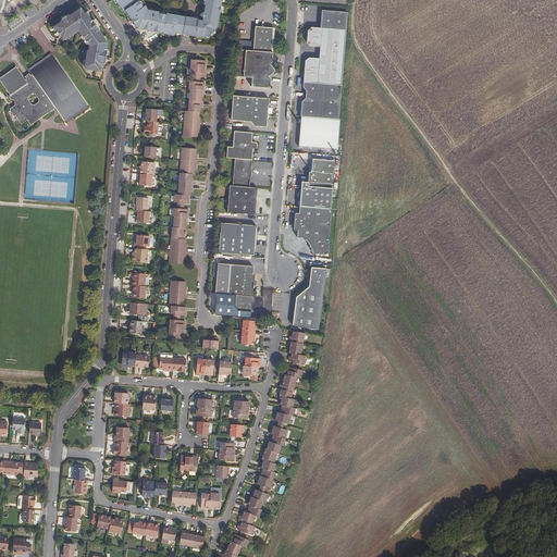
[(168,12),(148,10),(145,7),(146,5),(141,0),(113,0),(114,1),(115,2),(116,1),(124,11),(128,17),(130,17),(132,20),(128,22),(131,25),(132,24),(134,26),(135,25),(137,28),(135,29),(140,37),(149,39),(157,34),(157,33),(164,34),(164,35),(165,36),(169,36),(171,36),(171,35),(174,35),(175,33),(183,34),(186,17),(181,16),(177,15),(178,13),(168,12)]
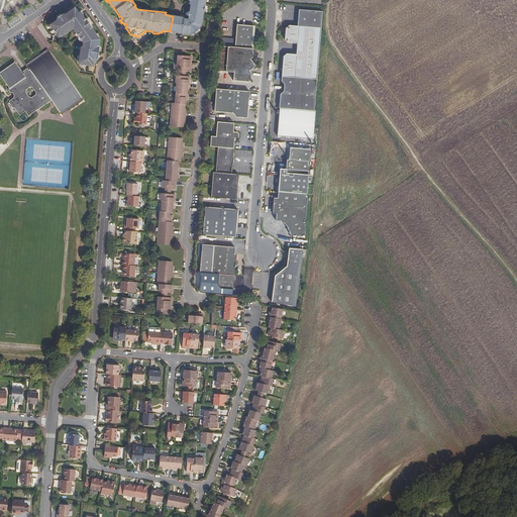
[(188,19),(184,18),(183,21),(182,20),(181,27),(182,27),(181,33),(189,35),(191,34),(192,35),(201,28),(201,27),(204,25),(208,1),(207,0),(188,0),(189,1),(190,0),(191,2),(191,3),(191,5),(188,19)]
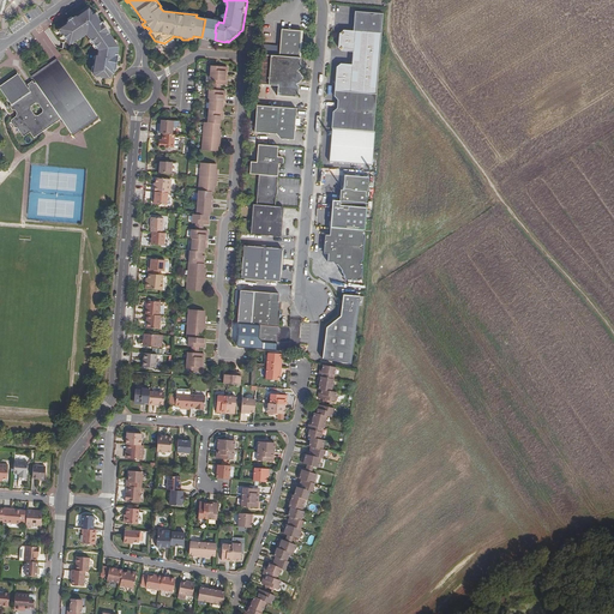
[(95,19),(92,16),(90,11),(88,11),(78,17),(76,17),(67,23),(67,24),(59,30),(67,41),(70,44),(77,40),(78,40),(86,34),(98,52),(98,56),(96,55),(92,73),(95,76),(109,78),(110,74),(113,74),(114,71),(113,71),(113,67),(116,67),(118,55),(116,55),(118,48),(108,34),(109,34),(102,23),(101,24),(97,18),(95,19)]
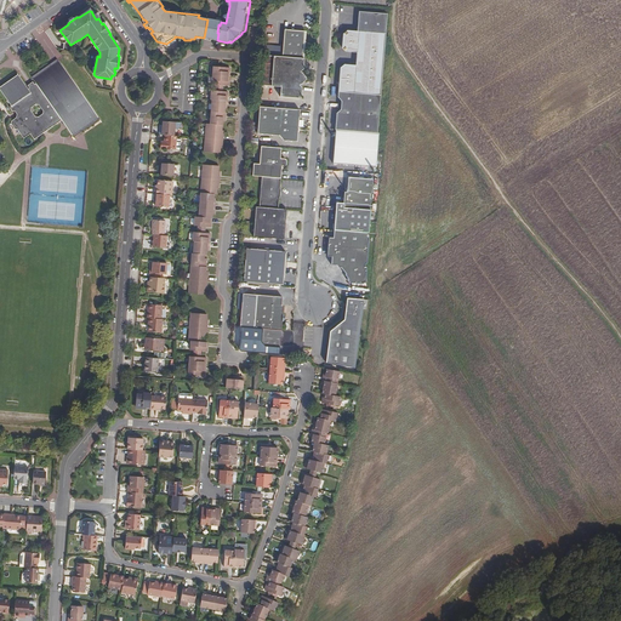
[(208,20),(204,38),(211,39),(217,40),(218,33),(217,33),(218,24),(220,26),(221,22),(214,21),(208,18),(208,20)]
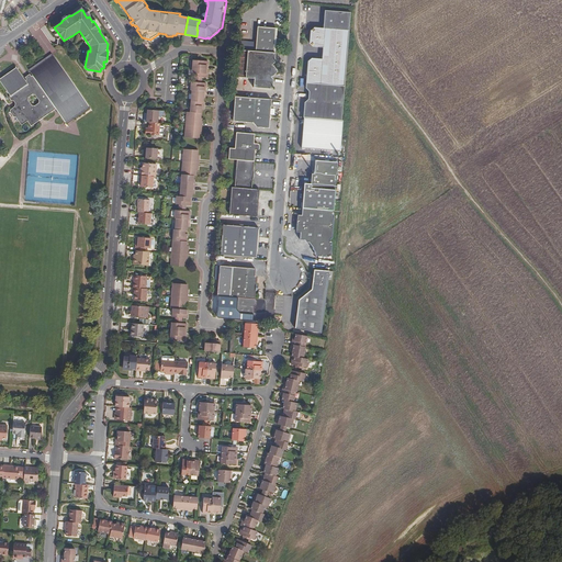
[(257,27),(255,52),(273,54),(274,48),(274,47),(274,43),(276,45),(278,43),(278,40),(276,38),(274,38),(276,29),(257,27)]
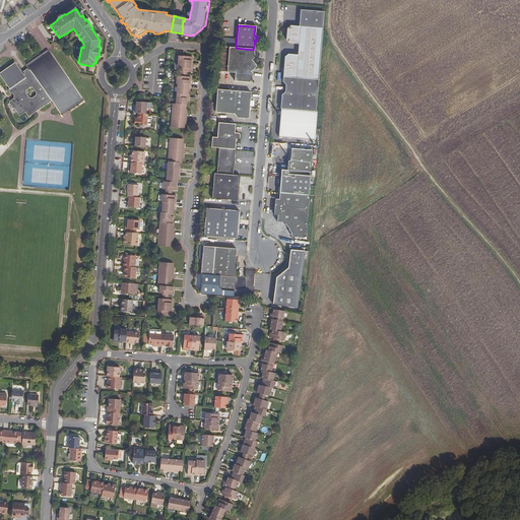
[(289,44),(299,45),(299,55),(288,54),(285,57),(283,78),(319,80),(322,37),(323,29),(317,28),(291,26),(287,28),(286,40),(289,44)]
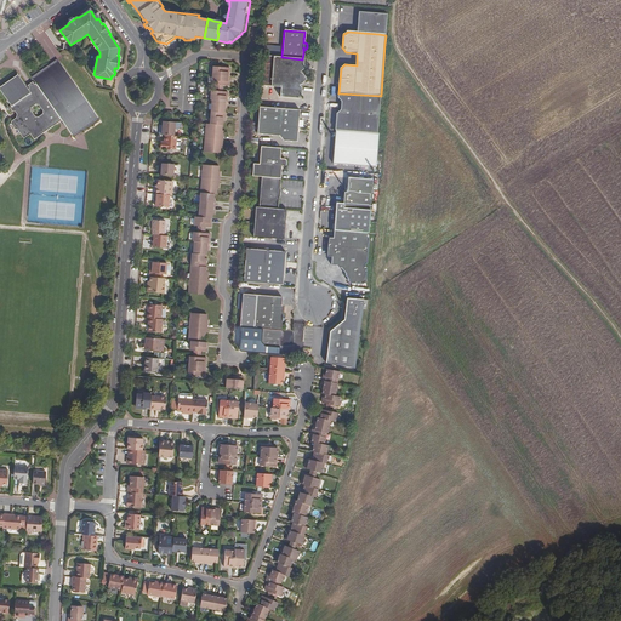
[(303,60),(302,60),(281,57),(263,56),(262,78),(260,78),(260,84),(262,84),(261,86),(281,89),(280,98),(301,100),(302,89),(298,86),(302,84),(302,83),(306,80),(306,79),(305,78),(303,78),(303,77),(303,75),(302,75),(300,73),(303,70),(303,60)]
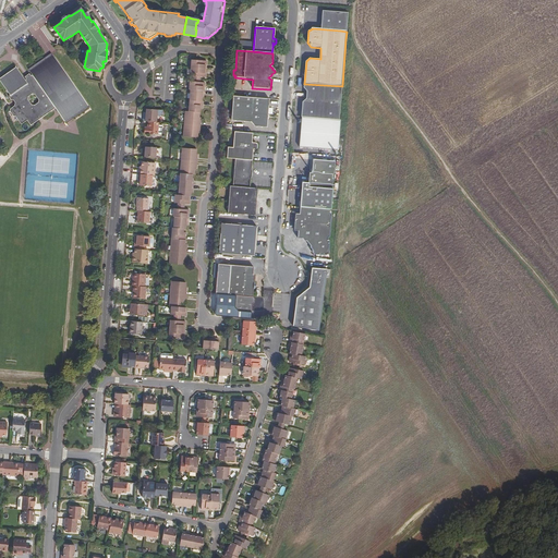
[(41,116),(43,118),(56,108),(65,121),(88,105),(52,55),(29,71),(32,75),(31,75),(26,79),(25,80),(16,68),(0,77),(0,81),(10,95),(9,98),(11,99),(13,100),(15,99),(19,104),(15,106),(14,106),(10,109),(10,111),(13,116),(15,116),(21,124),(27,120),(31,125),(37,121),(36,120),(41,116)]
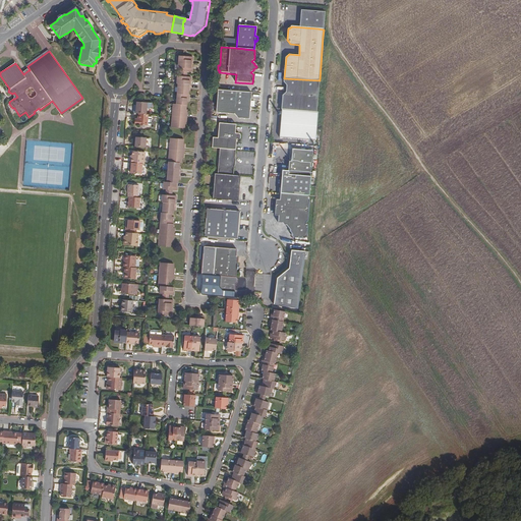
[(177,72),(181,72),(187,73),(191,73),(192,58),(185,58),(178,57),(177,72)]
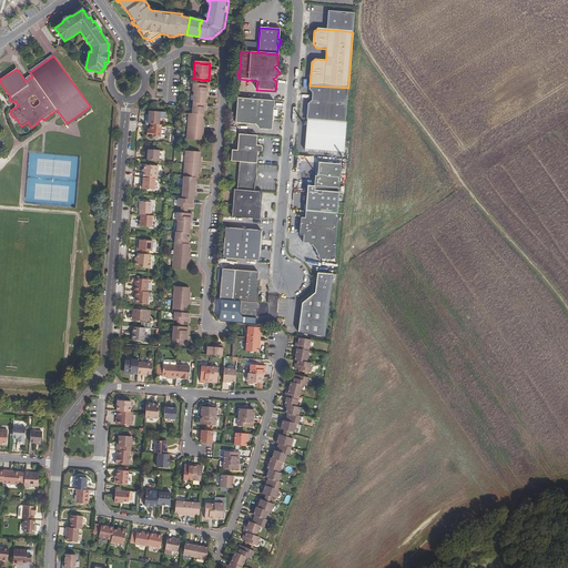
[(203,109),(205,109),(205,104),(205,101),(205,98),(208,98),(209,85),(203,85),(198,84),(193,84),(192,92),(195,92),(194,104),(193,115),(189,115),(188,129),(186,140),(201,141),(202,137),(200,137),(200,133),(203,133),(204,124),(201,124),(201,121),(202,121),(203,112),(203,109)]
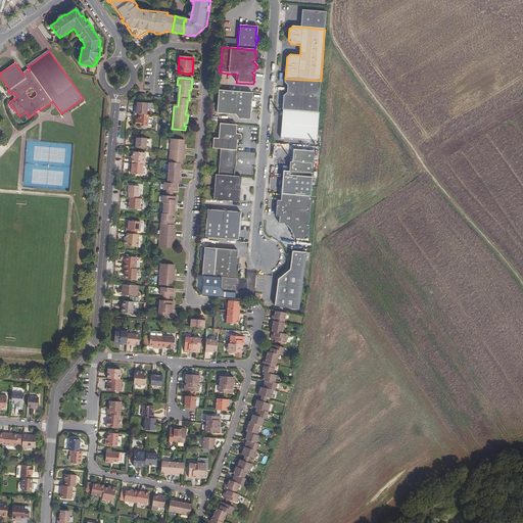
[(318,113),(321,81),(285,79),(284,83),(287,87),(287,93),(283,96),(282,110),(318,113)]
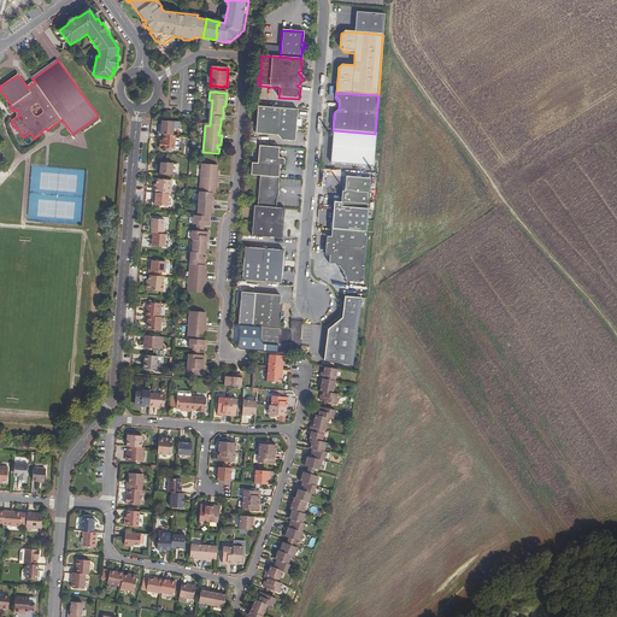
[(298,111),(258,107),(256,134),(278,135),(282,141),(295,142),(297,134),(298,129),(297,129),(298,111)]
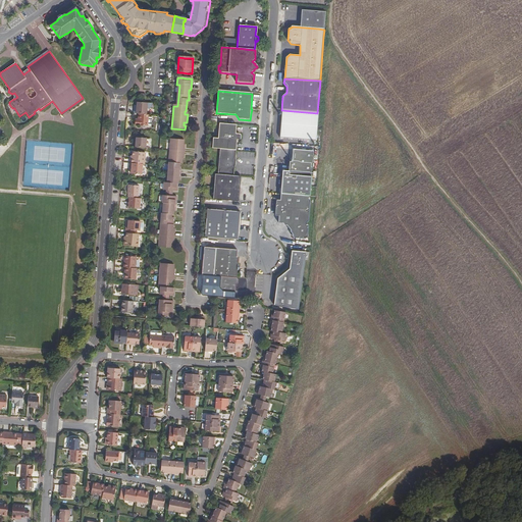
[(138,116),(146,116),(147,111),(147,105),(137,105),(136,108),(135,108),(134,115),(138,116)]
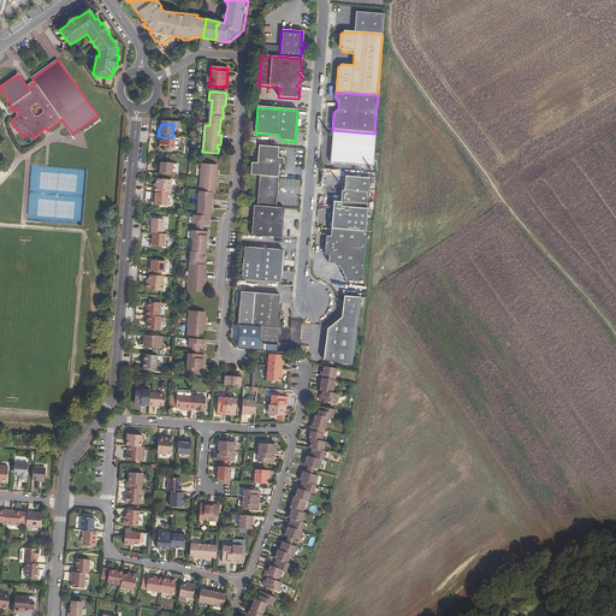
[(172,137),(163,137),(163,143),(160,143),(160,149),(173,150),(173,137),(172,137)]
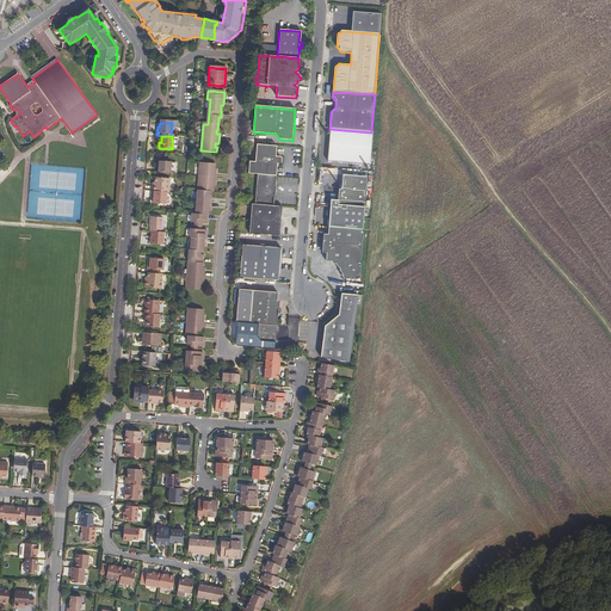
[(277,147),(257,144),(255,162),(250,162),(247,174),(258,176),(276,177),(277,165),(281,165),(282,164),(283,159),(281,158),(276,156),(273,156),(275,154),(276,154),(277,147)]
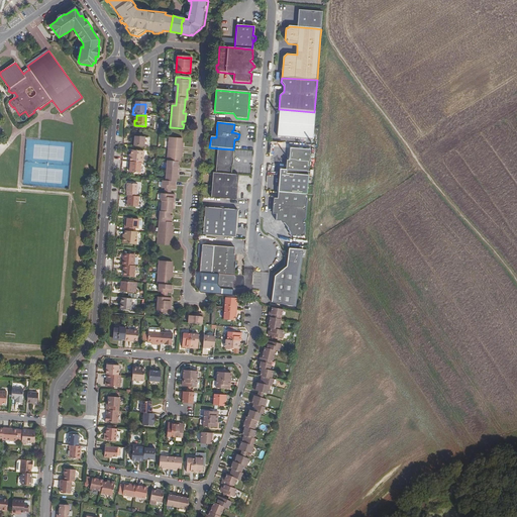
[(316,126),(301,125),(300,136),(315,137),(316,126)]
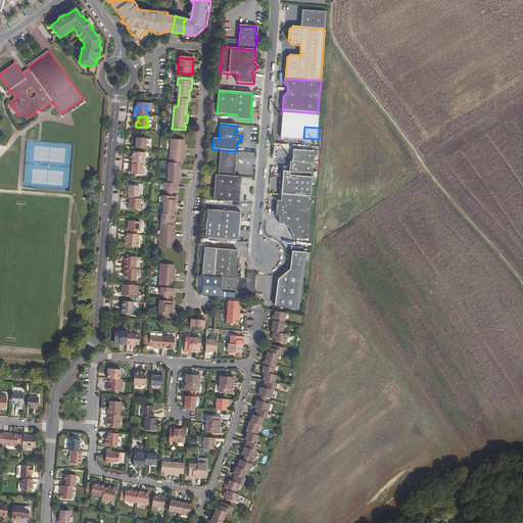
[(136,139),(135,149),(145,150),(146,140),(136,139)]
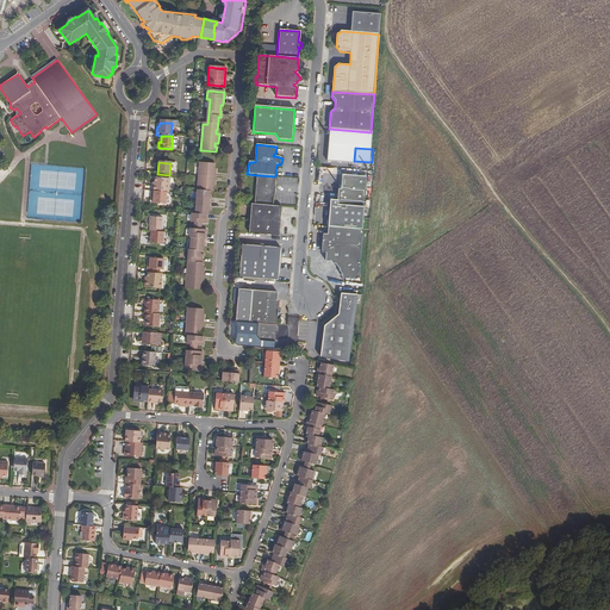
[(216,185),(216,174),(212,174),(212,170),(215,170),(215,166),(199,165),(198,179),(197,205),(195,216),(192,216),(191,225),(197,225),(203,226),(207,226),(209,213),(209,210),(211,210),(211,201),(210,200),(210,197),(210,193),(212,193),(213,187),(211,187),(211,185),(216,185)]
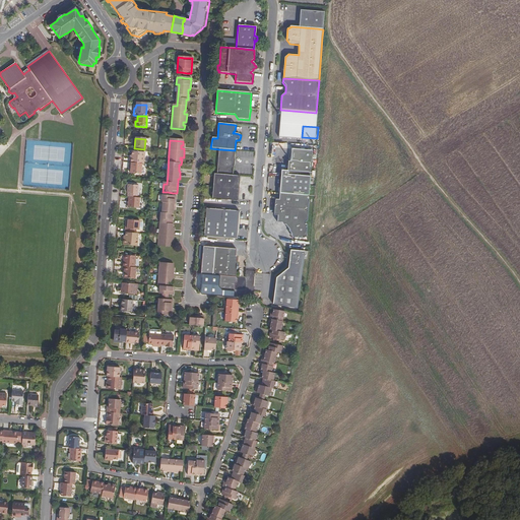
[(235,150),(219,149),(217,175),(233,176),(234,168),(235,166),(235,160),(234,158),(235,150)]
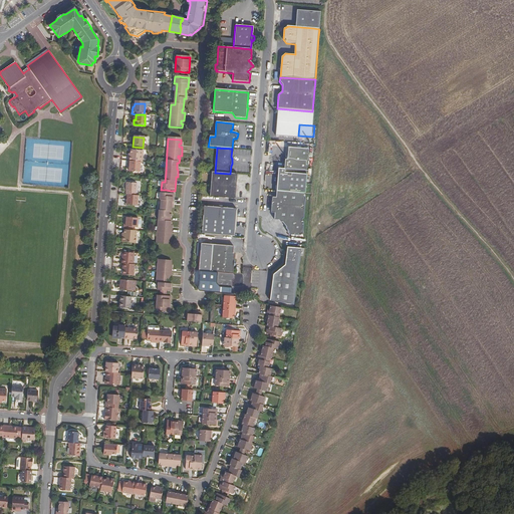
[(304,194),(305,194),(308,156),(312,156),(312,151),(289,149),(288,160),(286,160),(285,165),(281,165),(280,170),(279,170),(278,179),(277,192),(304,194)]
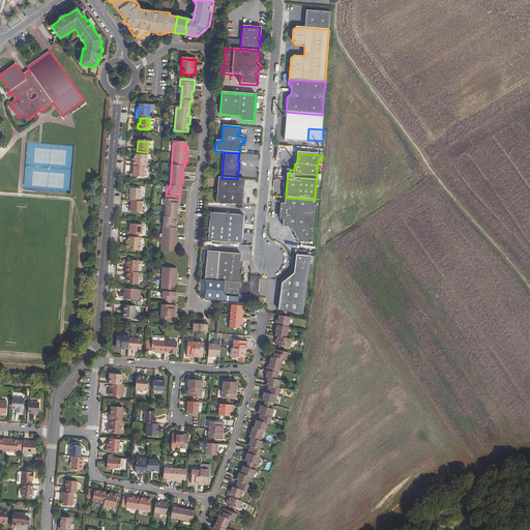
[(145,169),(146,169),(147,156),(135,156),(134,160),(134,164),(131,163),(131,168),(133,168),(145,169)]
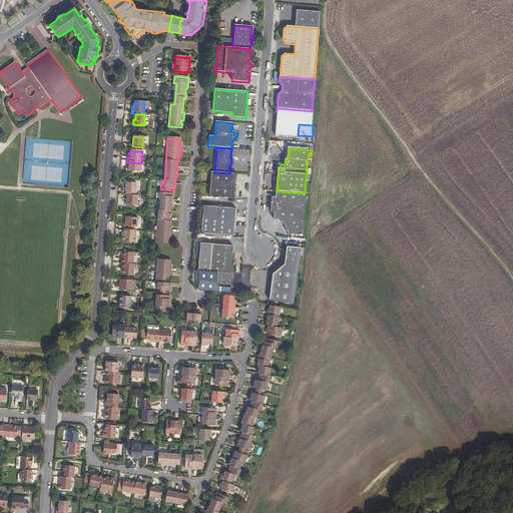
[(140,163),(128,162),(127,166),(129,166),(129,168),(129,173),(139,173),(140,163)]
